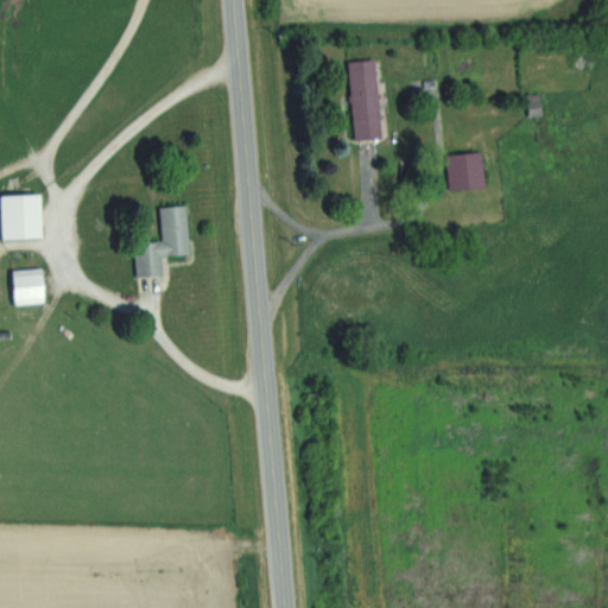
[(379,58),(386,139),(355,141),(348,61),(379,58)]
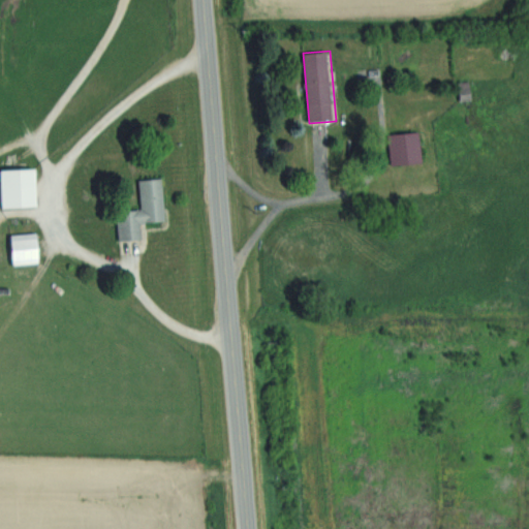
[(459,84),(459,100),(470,100),(470,84),(459,84)]
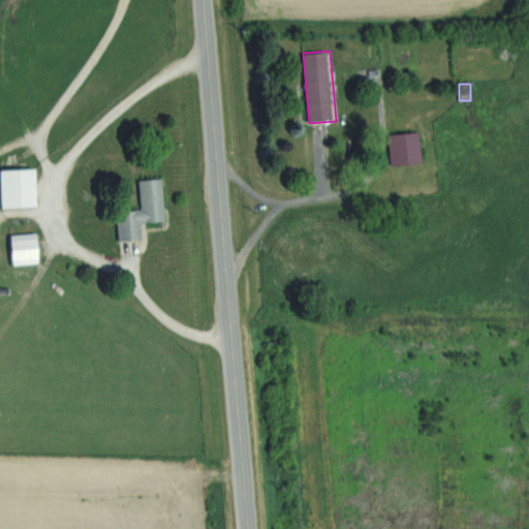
[(387,133),(390,166),(422,163),(419,131),(387,133)]
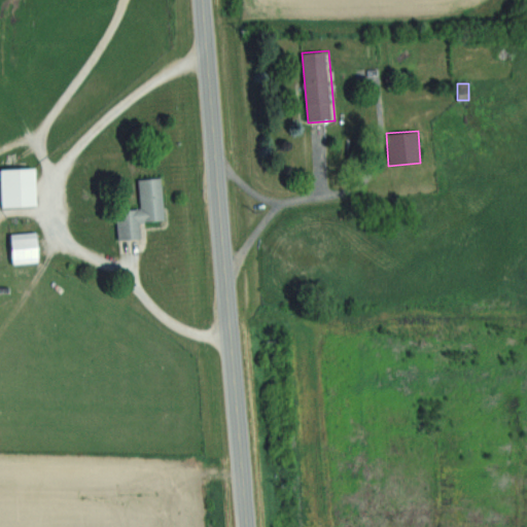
[(0,168),(34,168),(36,207),(0,208),(0,168)]
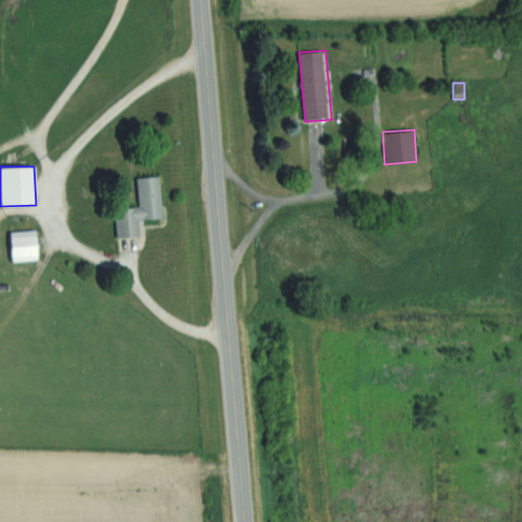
[(159,175),(163,218),(138,220),(140,237),(115,239),(112,209),(140,207),(138,177),(159,175)]
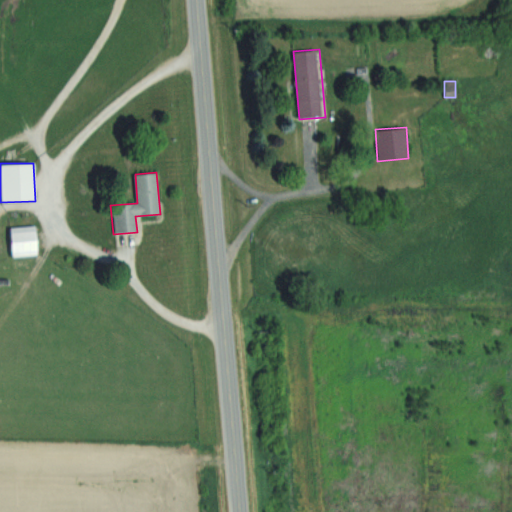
[(9,228),(35,226),(37,254),(11,256),(9,228)]
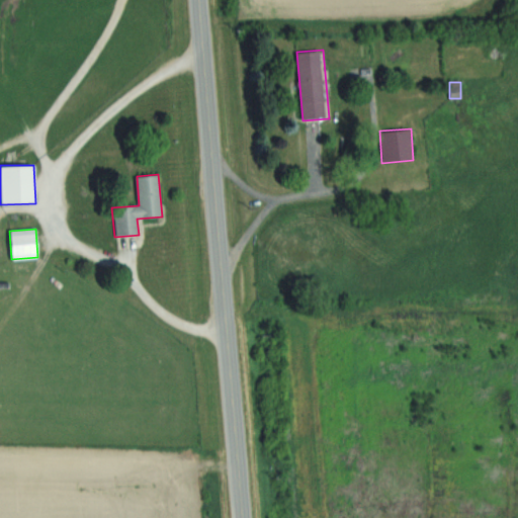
All buildings are outlined.
